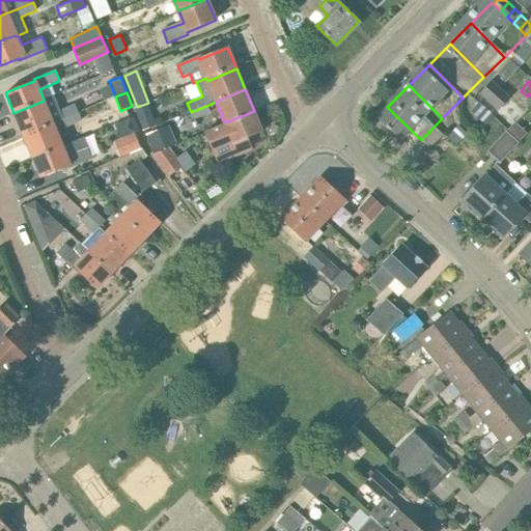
[(44,101),(14,113),(22,135),(51,123),(53,122),(62,118),(79,112),(76,104),(60,110),(54,96),(54,95),(44,101)]
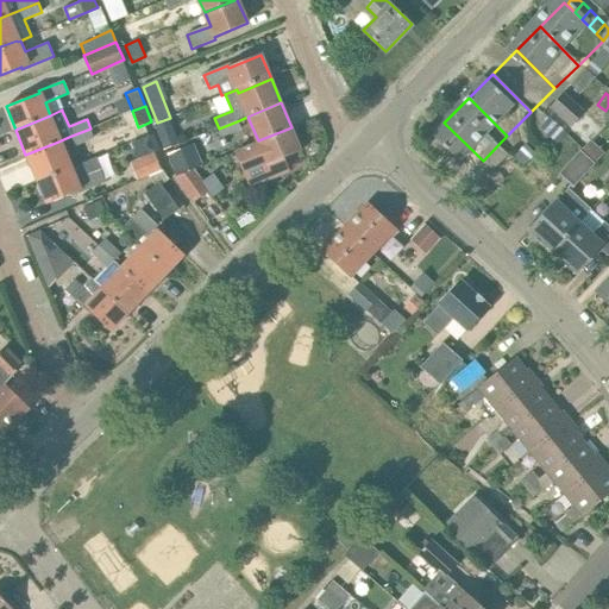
[(170,118),(156,124),(165,149),(180,144),(170,118)]
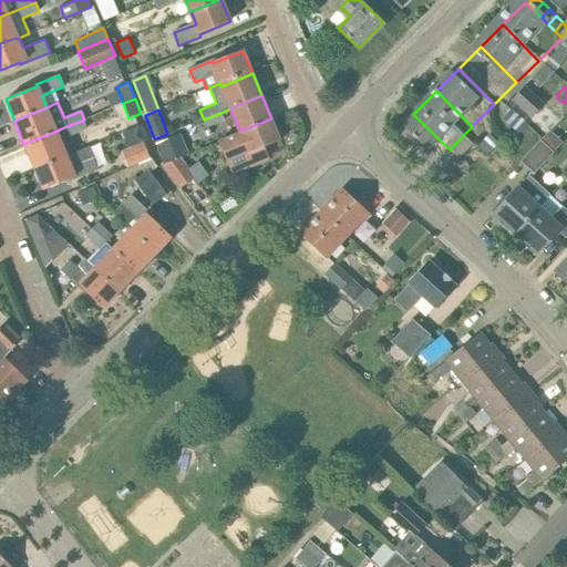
[(552,117),(545,111),(536,121),(543,127),(552,117)]
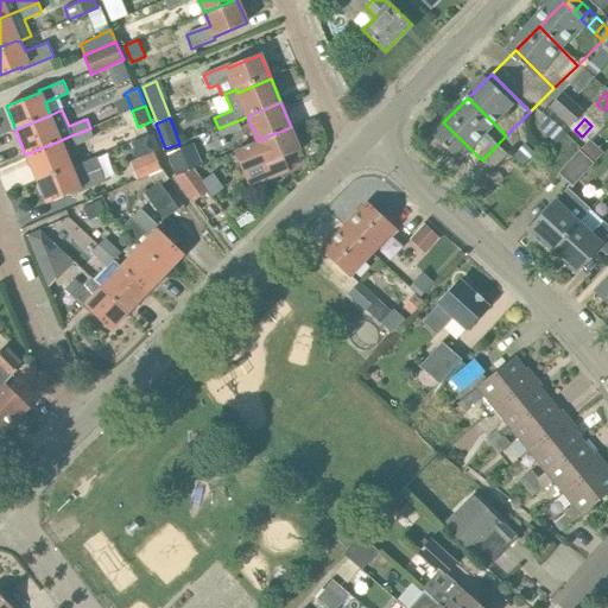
[(236,121),(219,128),(222,137),(239,130),(240,130),(236,121)]
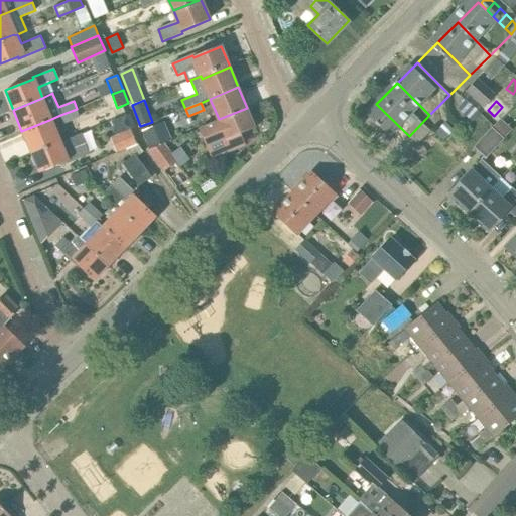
[(219,119),(200,128),(213,159),(246,145),(241,134),(255,128),(247,108),(219,119)]
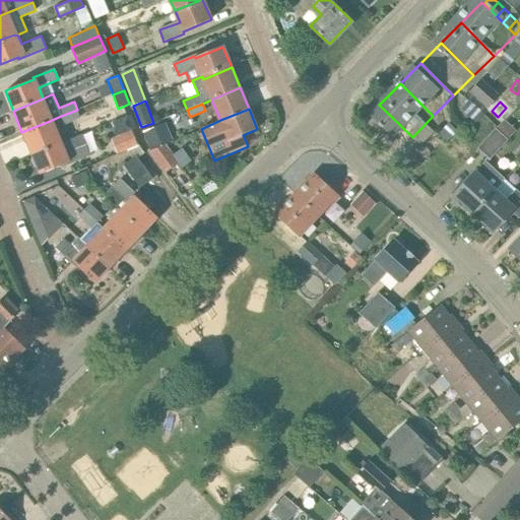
[(77,110),(61,116),(64,124),(80,118),(77,110)]
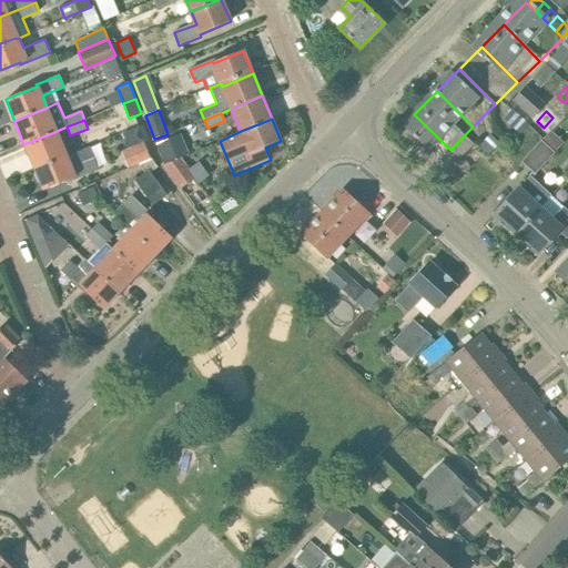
[(54,132),(23,144),(33,168),(67,154),(57,131),(54,132)]
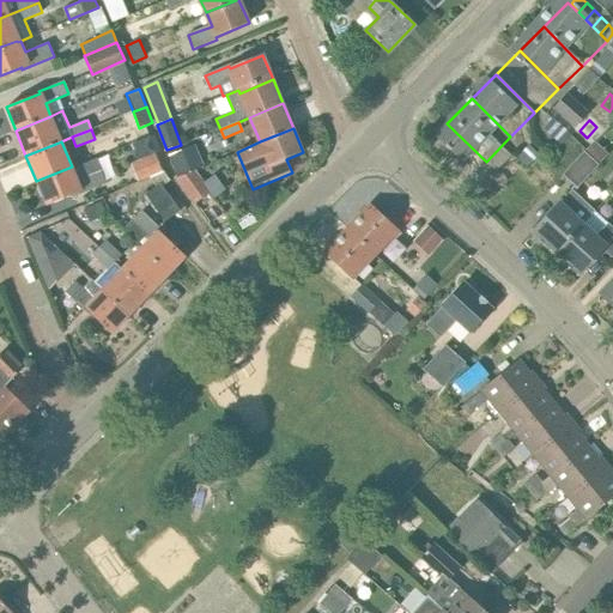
[(574,152),(566,145),(557,156),(564,163),(574,152)]
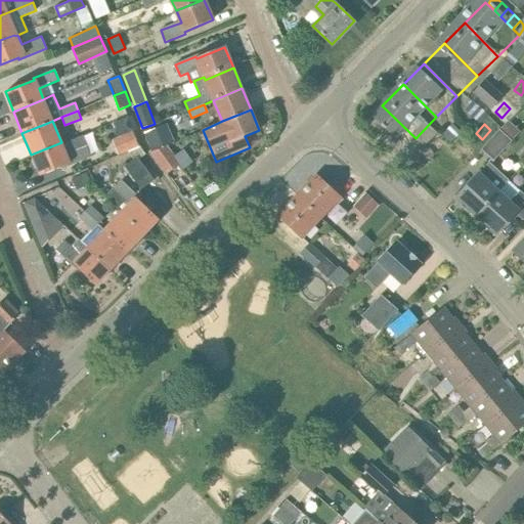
[(165,125),(145,133),(153,150),(172,142),(165,125)]
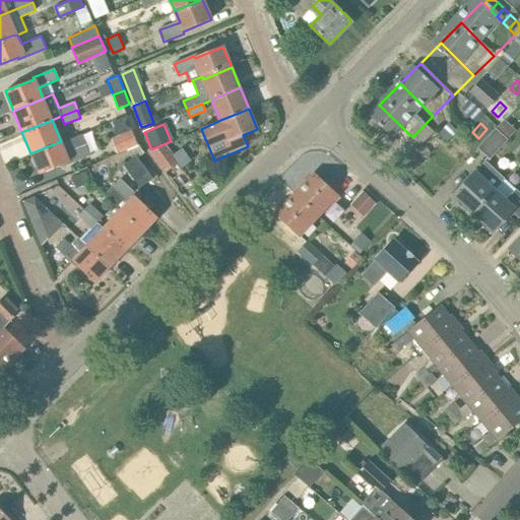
[(497,127),(478,146),(491,157),(509,138),(497,127)]
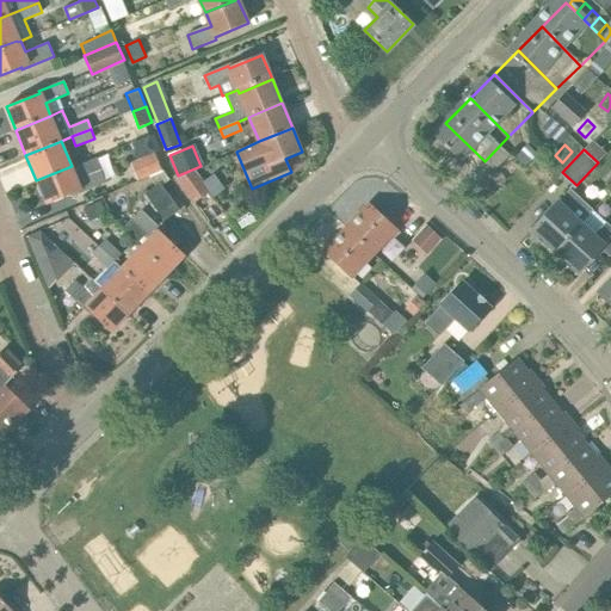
[(137,180),(162,170),(155,152),(130,162),(137,180)]
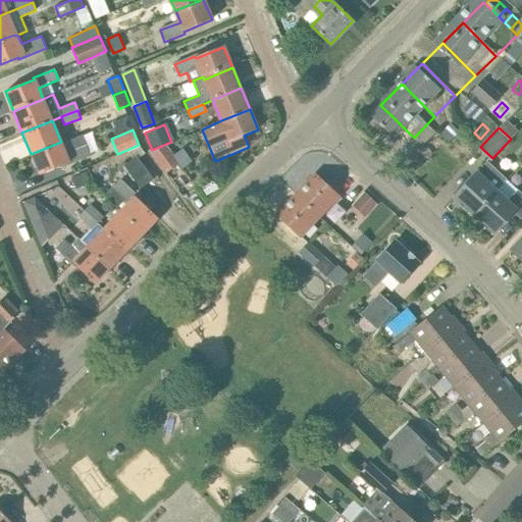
[(61,142),(31,154),(39,174),(67,163),(68,164),(90,156),(82,135),(61,143),(61,142)]
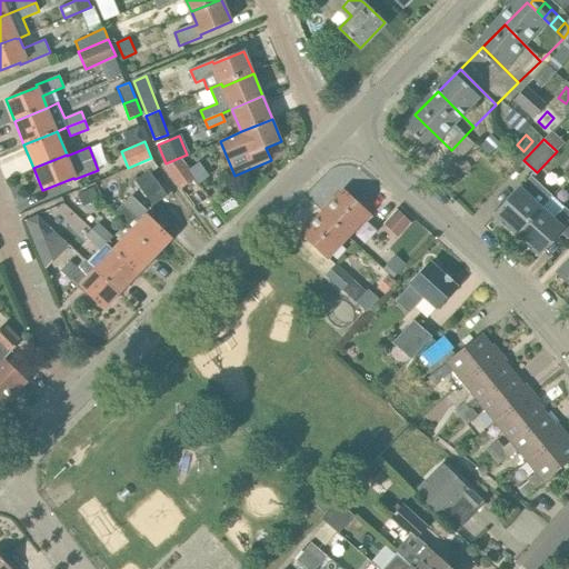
[(169,162),(166,165),(182,188),(196,179),(181,158),(169,163),(169,162)]
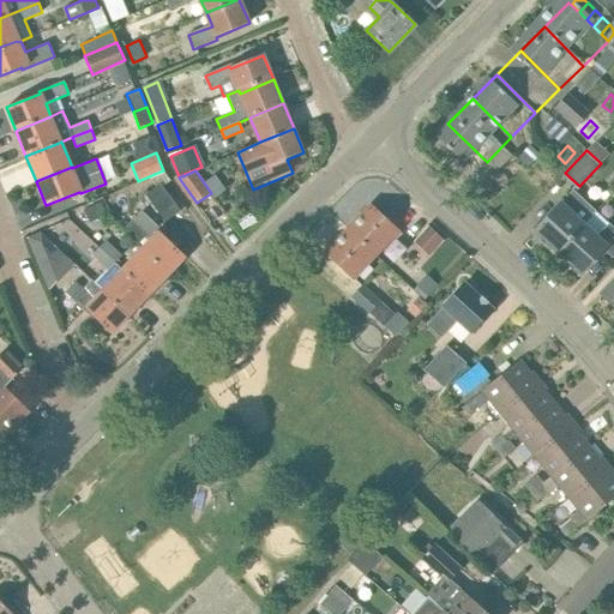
[(553,178),(545,170),(535,181),(542,188),(553,178)]
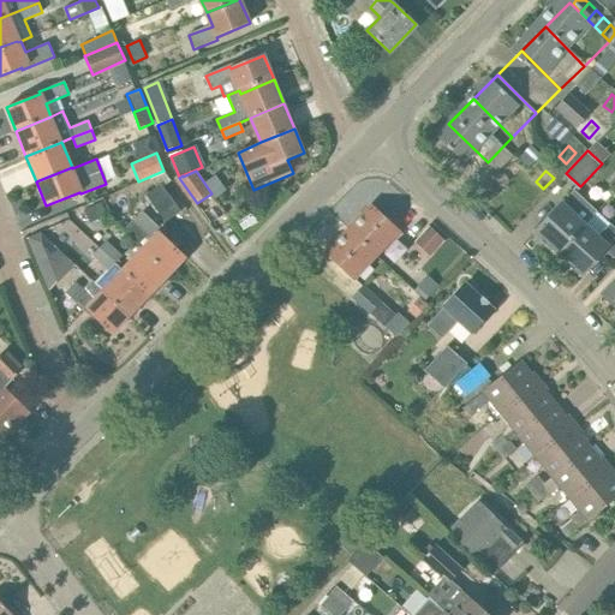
[(147,195),(166,222),(181,210),(162,183),(147,195)]
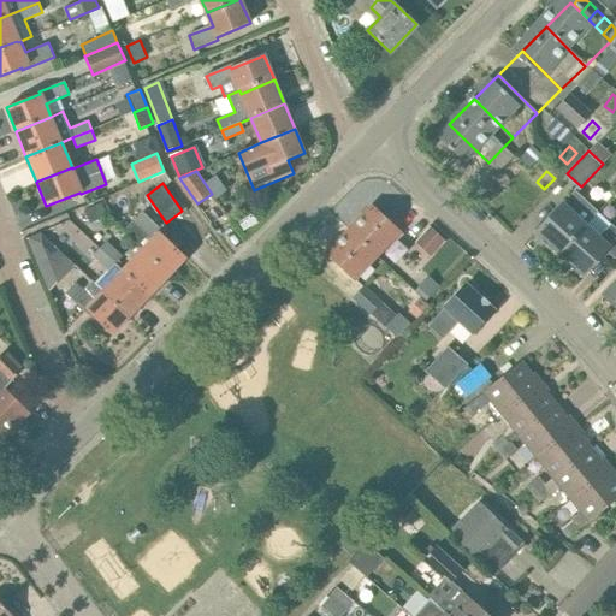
[(537,231),(561,254),(599,212),(586,200),(587,200),(578,190),(566,203),(564,202),(537,231)]
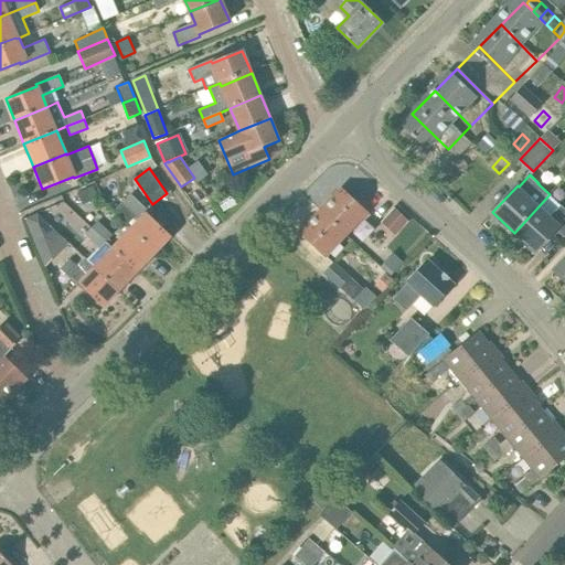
[(83,204),(103,195),(97,184),(77,192),(83,204)]
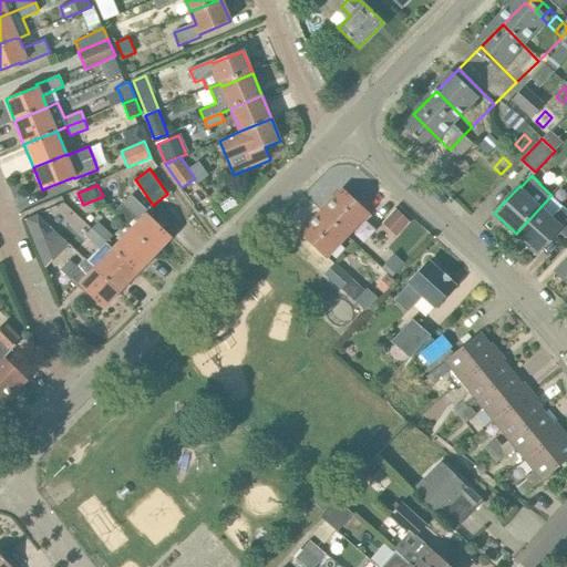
[(348,235),(369,212),(342,187),(321,210),(348,235)]
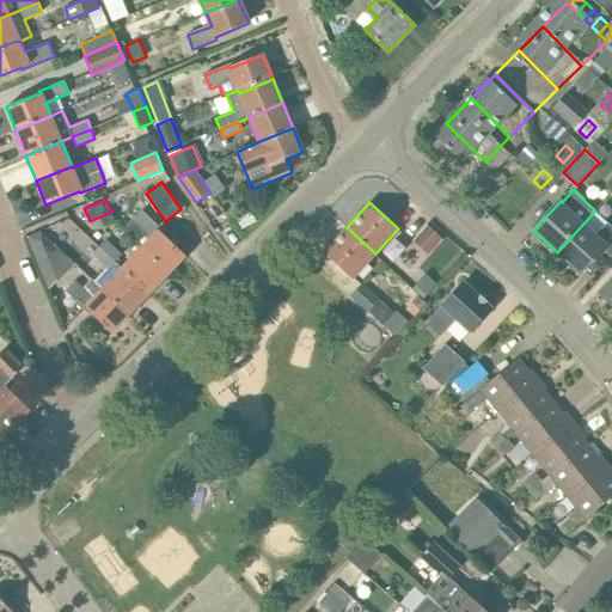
[(609,222),(595,210),(557,252),(580,274),(607,245),(605,243),(611,234),(611,224),(610,222),(609,222)]
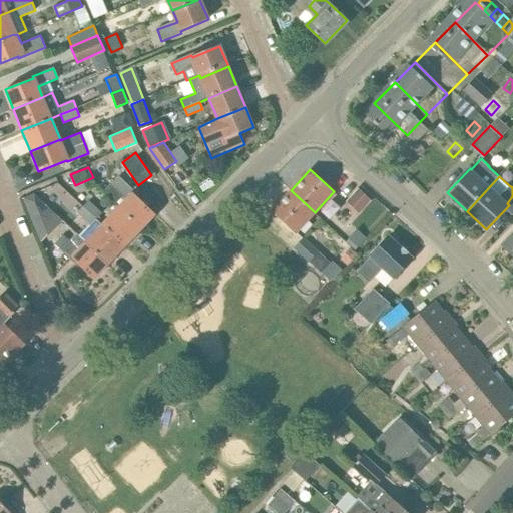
[(119,177),(103,195),(117,208),(141,230),(156,214),(135,194),(136,193),(119,177)]
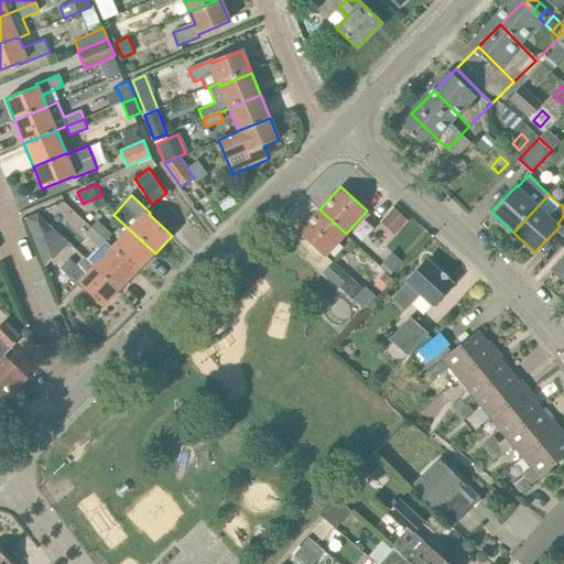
[(393,206),(380,221),(392,234),(407,218),(393,206)]
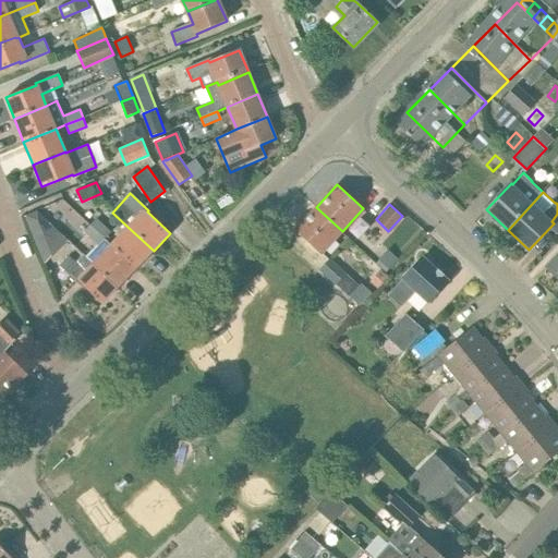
[(316,207),(295,230),(322,254),(342,231),(316,207)]
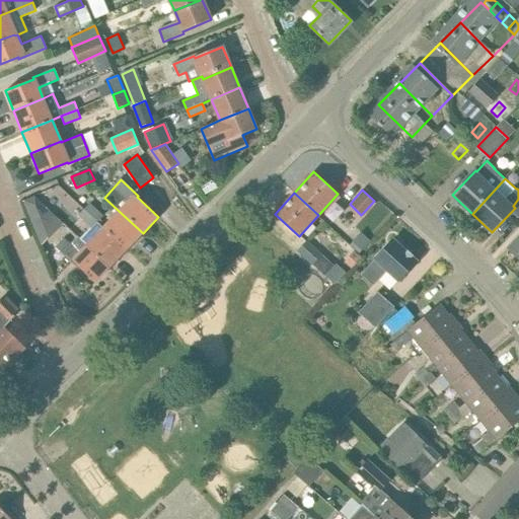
[(34,196),(23,200),(24,203),(32,222),(42,244),(63,222),(53,213),(36,198),(34,196)]
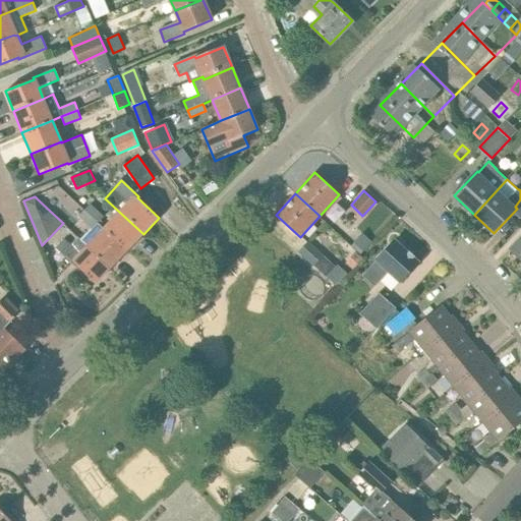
[(98,222),(104,216),(91,204),(84,210),(98,222)]
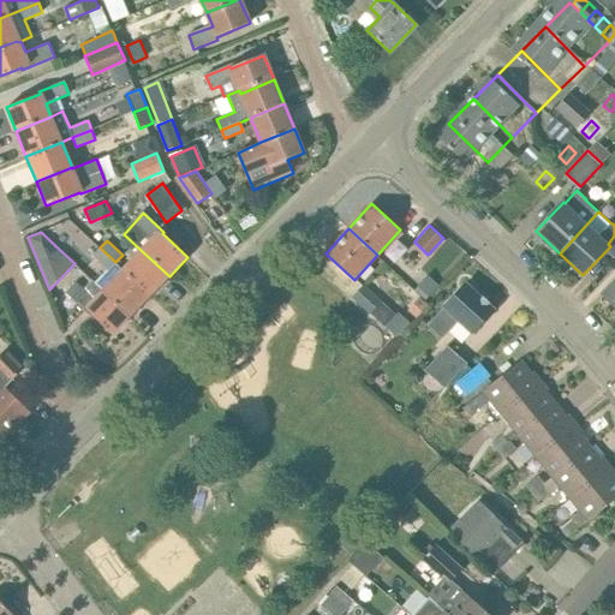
[(108,269),(96,281),(133,315),(151,296),(123,269),(115,262),(100,248),(93,255),(108,269)]
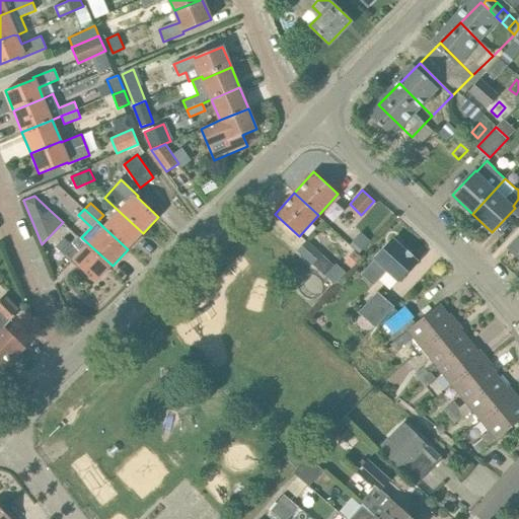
[(119,211),(103,227),(128,249),(143,233),(119,211)]
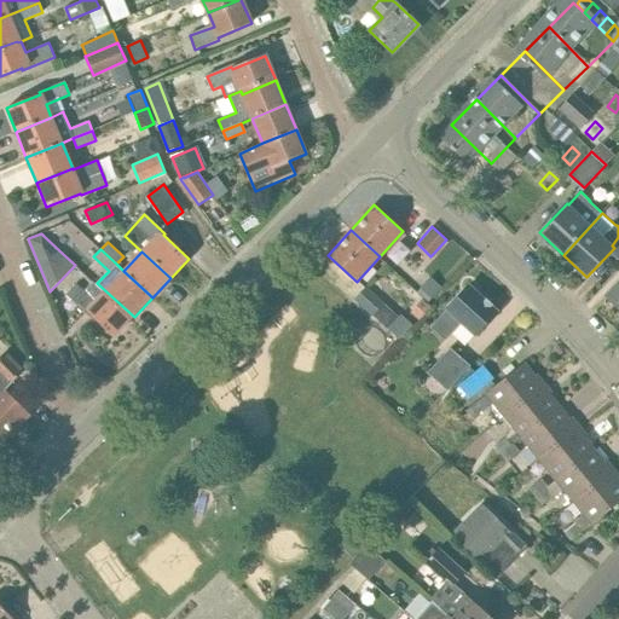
[(432,277),(421,289),(429,298),(440,285),(432,277)]
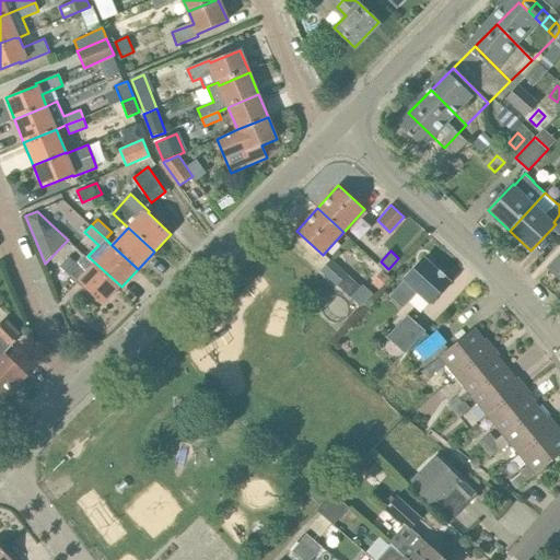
[(71,257),(61,267),(80,284),(81,282),(105,304),(121,287),(88,256),(86,257),(84,254),(77,263),(71,257)]
